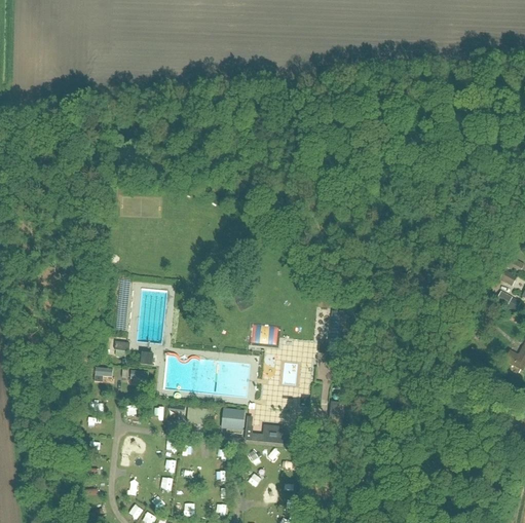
[(524,263),(511,256),(505,266),(518,272),(524,263)]
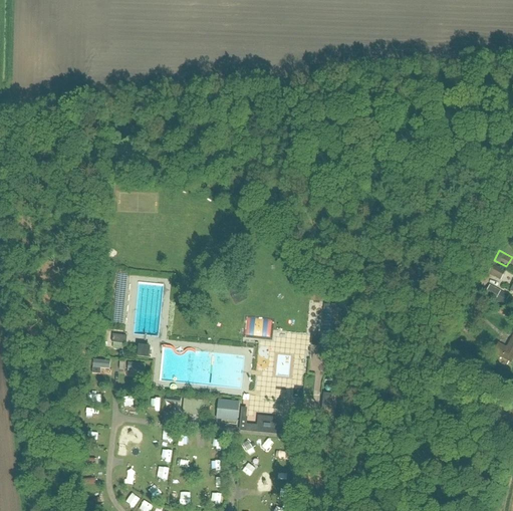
[(504,269),(492,263),(487,272),(499,278),(504,269)]
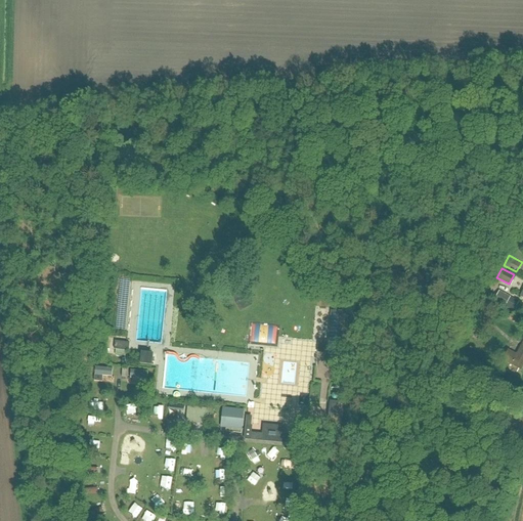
[(509,296),(498,289),(493,298),(504,304),(505,303),(514,308),(518,303),(509,297),(509,296)]
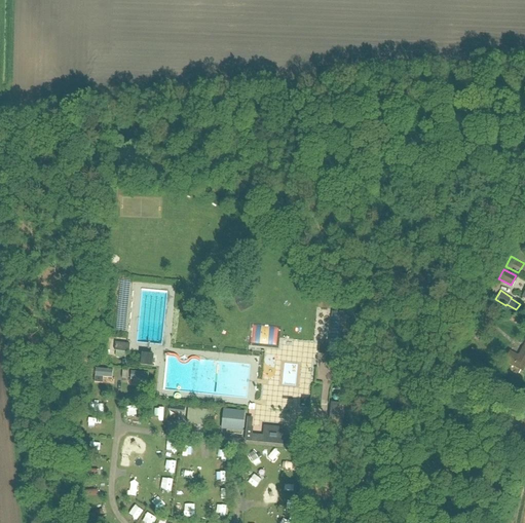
[(339,346),(346,347),(349,311),(340,310),(332,310),(329,341),(328,350),(339,351),(339,346)]
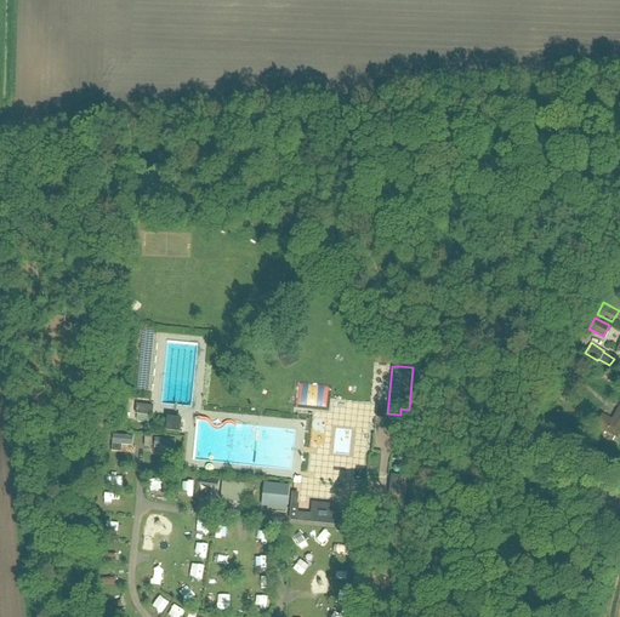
[(619,428),(619,400),(612,417),(602,412),(595,424),(616,435),(619,428)]
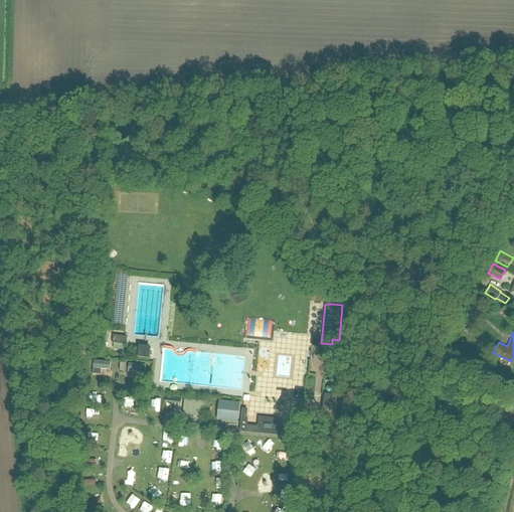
[(127,334),(112,333),(112,341),(113,341),(112,346),(124,347),(125,342),(126,342),(127,334)]
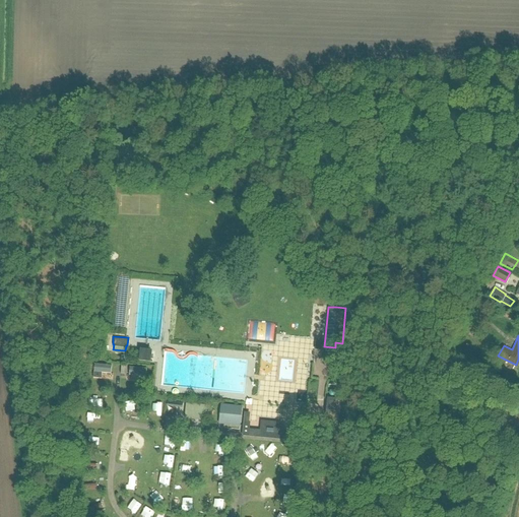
[(151,348),(140,347),(138,359),(149,360),(151,348)]
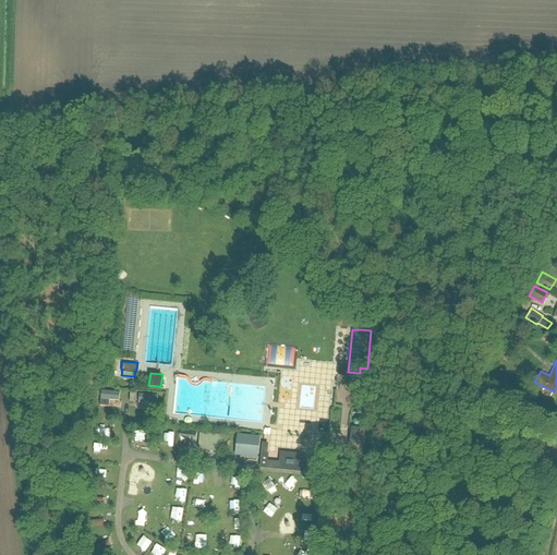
[(362,426),(351,425),(349,441),(360,442),(362,426)]
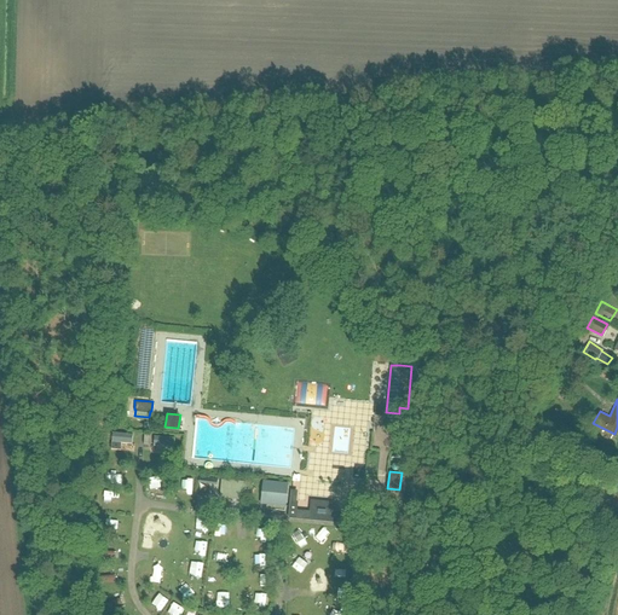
[(220,479),(219,495),(243,498),(244,480),(220,479)]
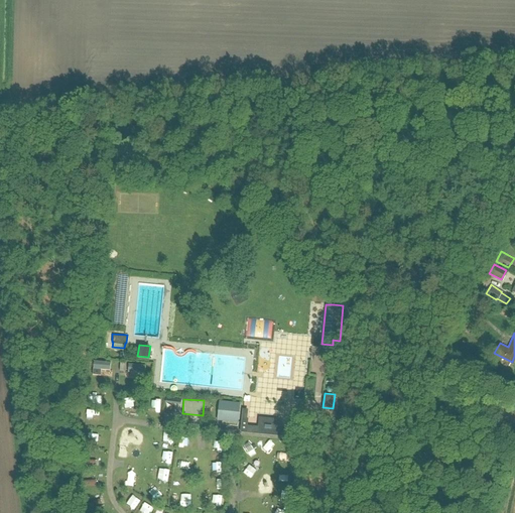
[(222,402),(220,420),(237,422),(238,403),(222,402)]
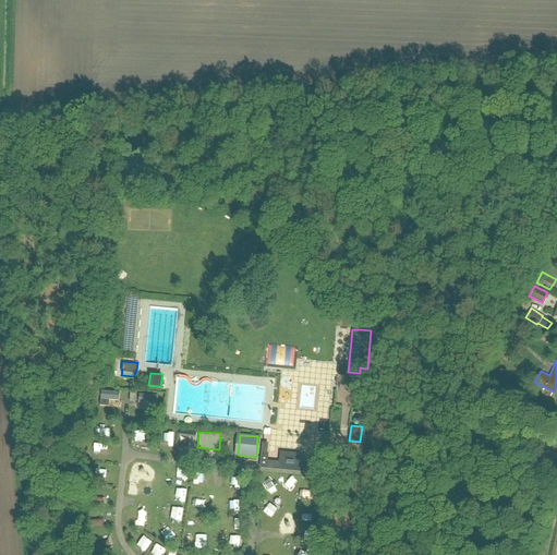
[(266,441),(262,441),(259,465),(318,471),(321,444),(317,444),(316,456),(314,456),(313,463),(294,461),(295,451),(286,450),(285,460),(266,459),(267,451),(265,451),(266,441)]
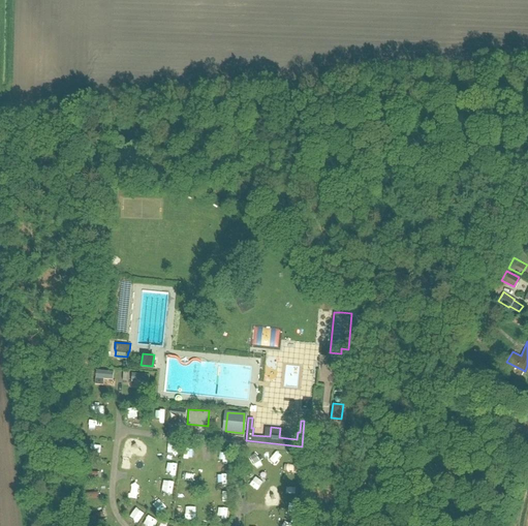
[(102,437),(103,430),(95,428),(94,435),(102,437)]
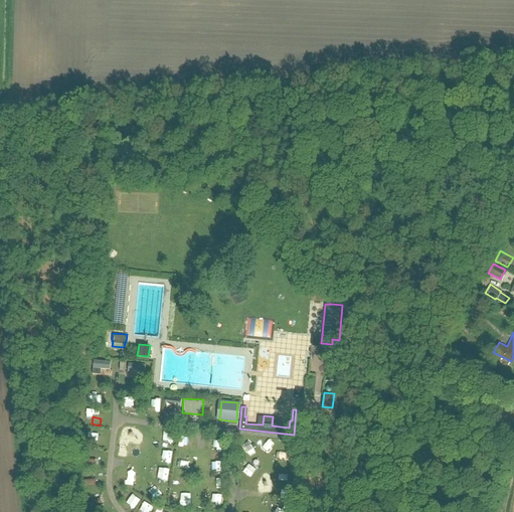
[(166,468),(178,467),(177,457),(165,459),(166,468)]
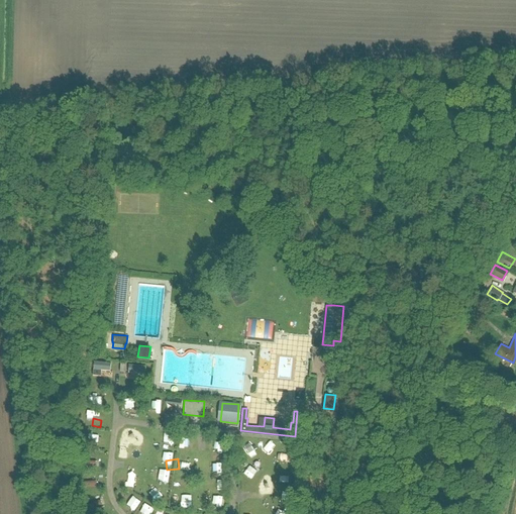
[(169,484),(175,486),(177,478),(171,476),(169,484)]
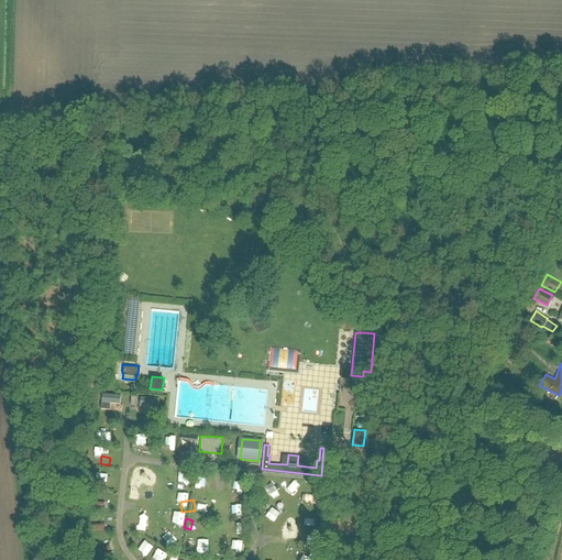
[(144,553),(157,559),(162,549),(149,544),(144,553)]
